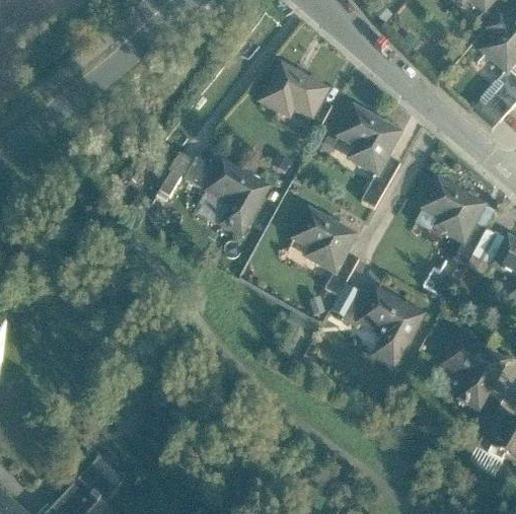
[(454,0),(462,6),(468,0),(470,0),(485,12),(495,0),(454,0)]
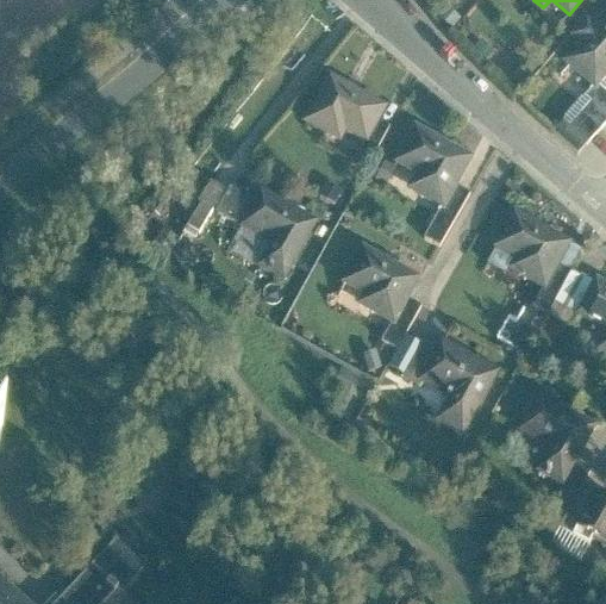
[(599,83),(605,75),(605,7),(594,20),(587,14),(572,32),(579,38),(563,58),(593,85),(595,87),(599,83)]
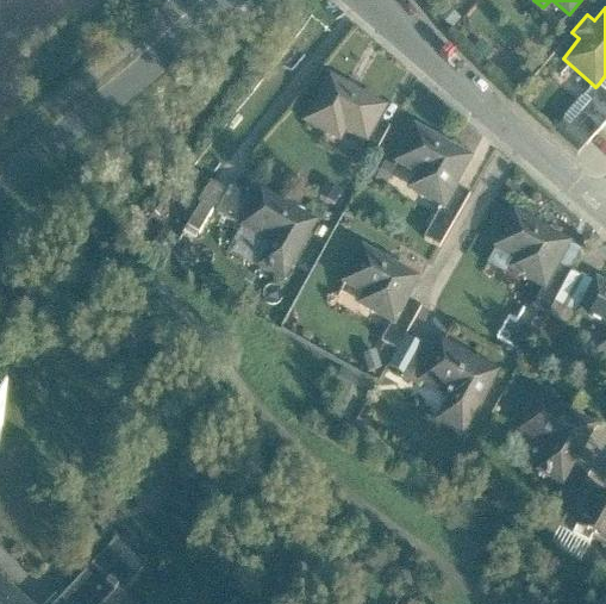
[(387,103),(328,72),(301,119),(339,138),(345,130),(366,141),(379,117),(387,103)]
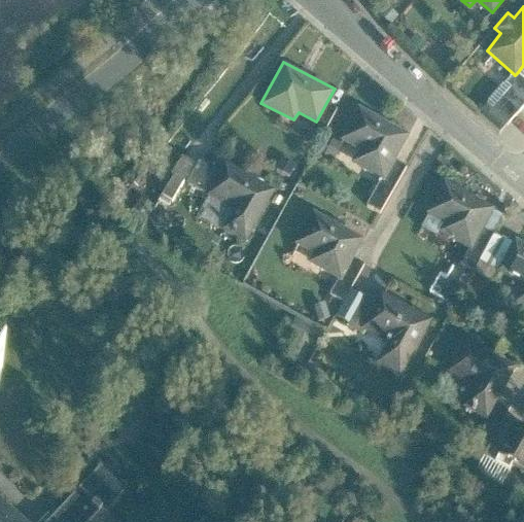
[(523,76),(518,72),(515,75),(513,73),(508,79),(512,83),(492,105),(488,101),(479,111),(501,130),(523,105),(523,76)]
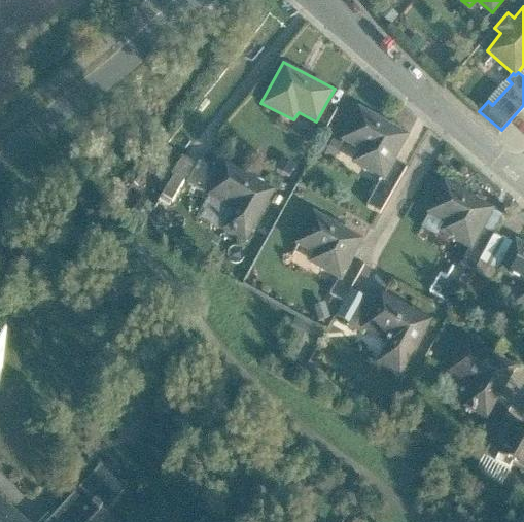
[(339,106),(327,101),(316,122),(314,125),(325,130),(339,106)]
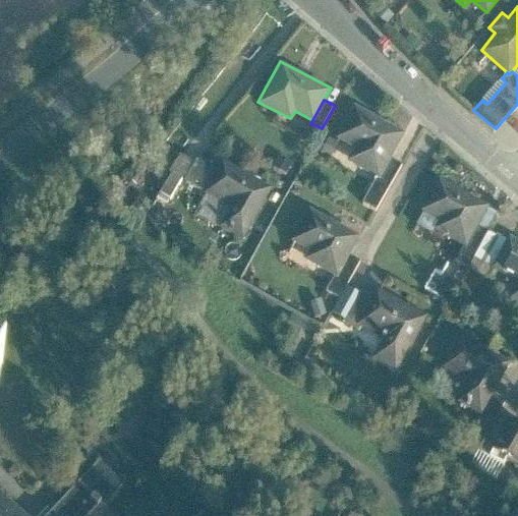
[(404,130),(353,103),(336,135),(355,146),(348,159),(377,175),(379,176),(391,156),(404,130)]
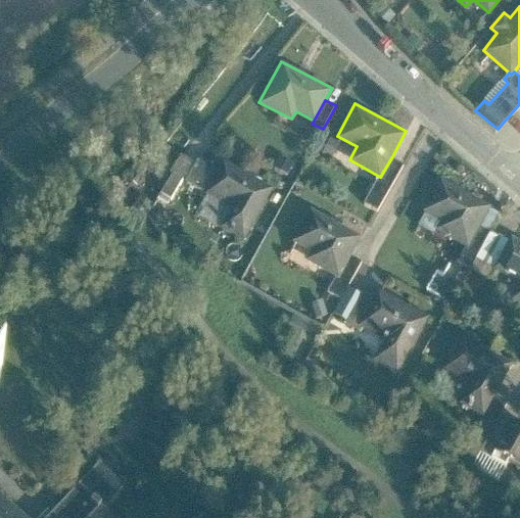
[(405,162),(392,156),(380,177),(378,176),(364,201),(379,209),(405,162)]
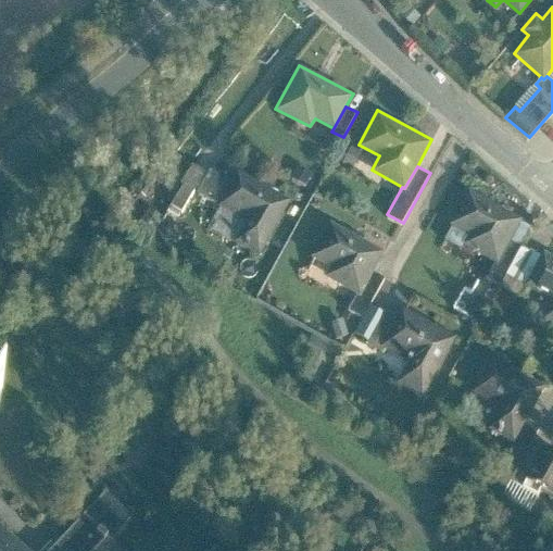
[(290,199),(237,170),(217,204),(246,220),(234,242),(259,254),(290,199)]
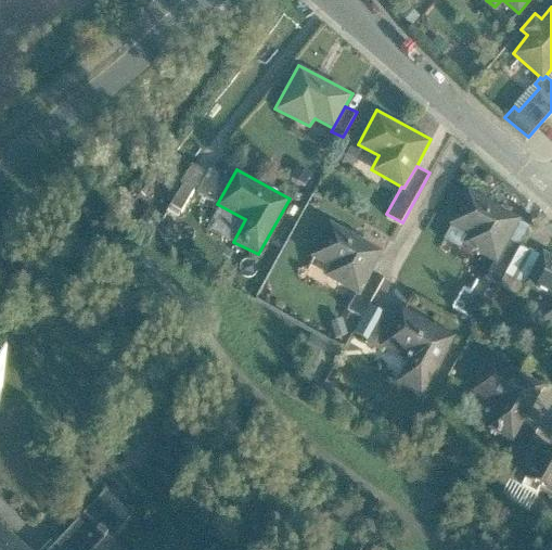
[(183,181),(170,203),(181,209),(194,188),(183,181)]
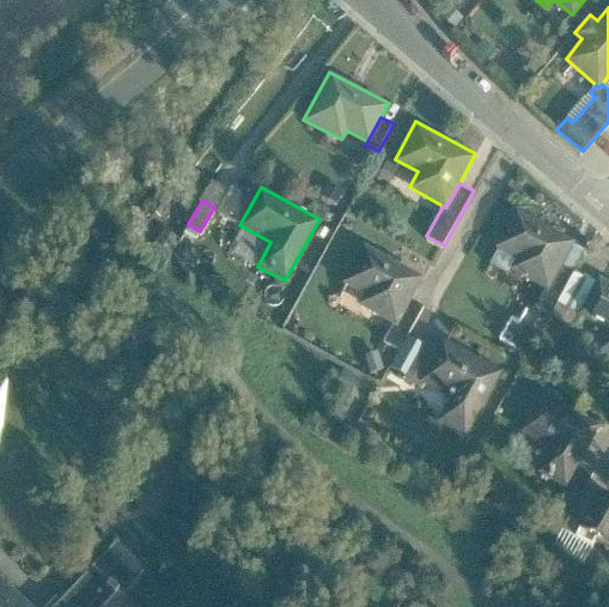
[(576,240),(516,207),(494,246),(517,259),(511,268),(546,286),(549,289),(562,263),(576,240)]
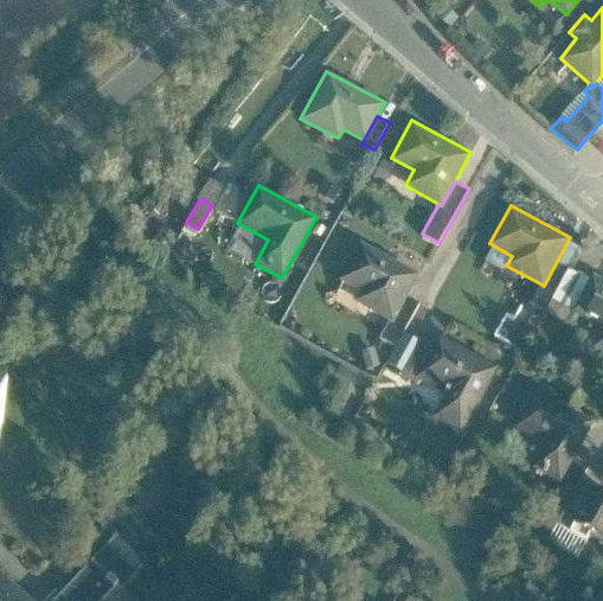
[(418,273),(359,241),(338,279),(359,291),(354,300),(389,319),(392,321),(406,293),(418,273)]
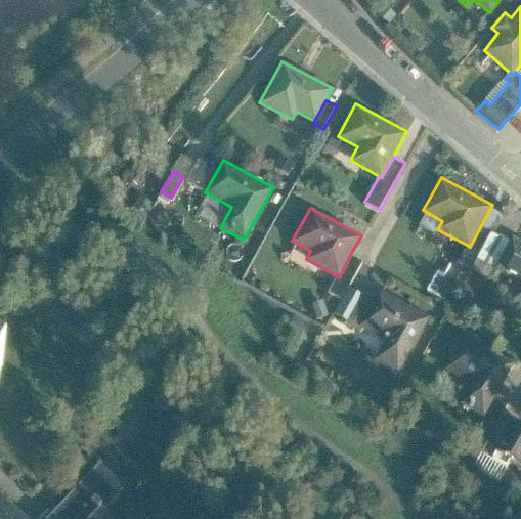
[(491,230),(481,225),(470,247),(467,245),(459,259),(472,266),(476,258),(491,230)]
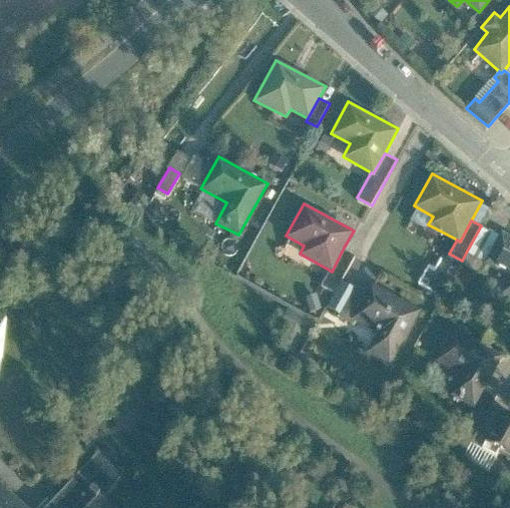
[(498,234),(481,225),(466,252),(484,263),(498,234)]
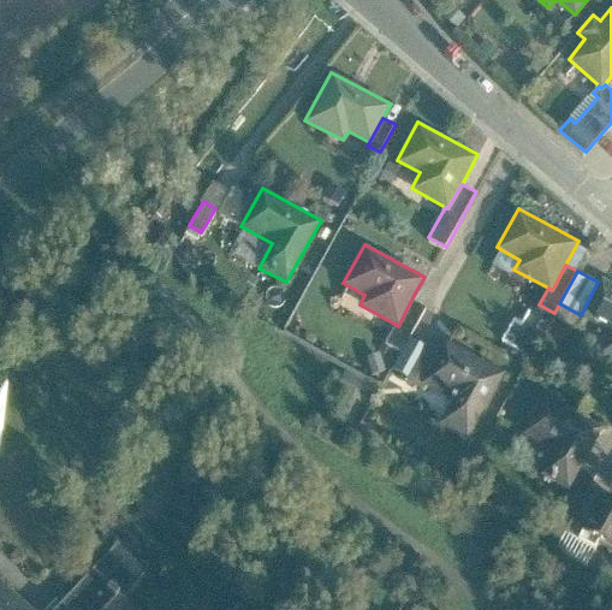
[(611,282),(600,277),(598,282),(581,315),(610,331),(598,355),(611,361),(611,282)]
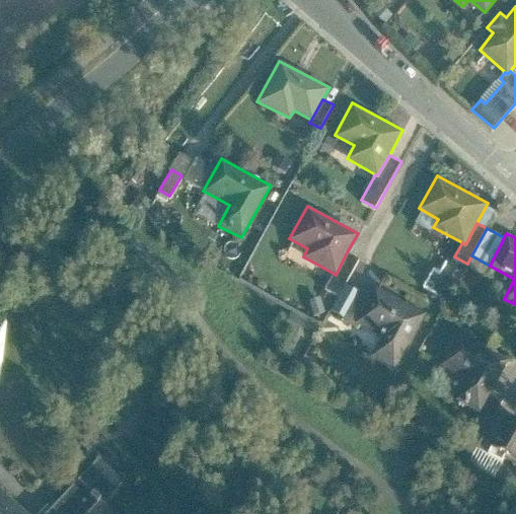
[(361,258),(348,250),(336,275),(333,273),(324,287),(339,295),(345,284),(361,258)]
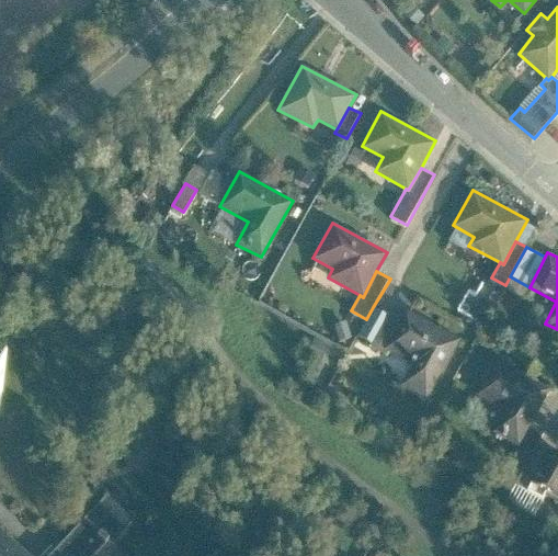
[(385,348),(400,320),(373,307),(366,319),(359,335),(385,348)]
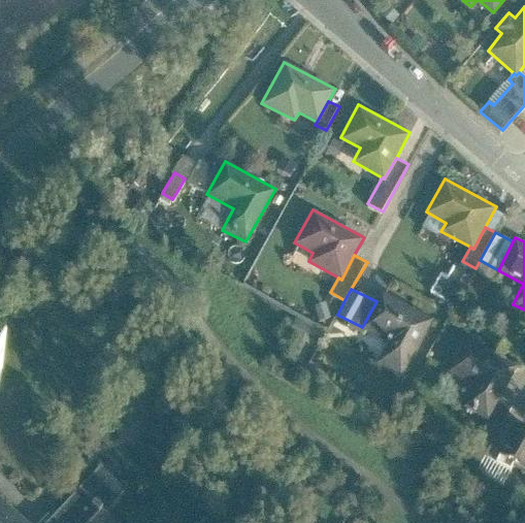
[(432,320),(382,291),(376,301),(362,327),(388,341),(376,362),(401,376),(432,320)]
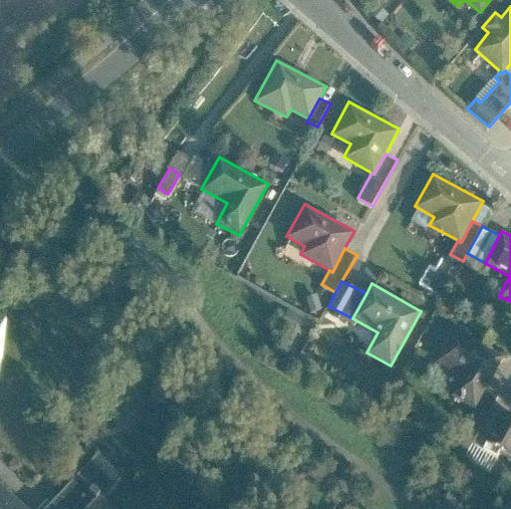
[(503,354),(455,328),(437,360),(463,374),(452,396),(472,407),(475,409),(486,387),(503,354)]
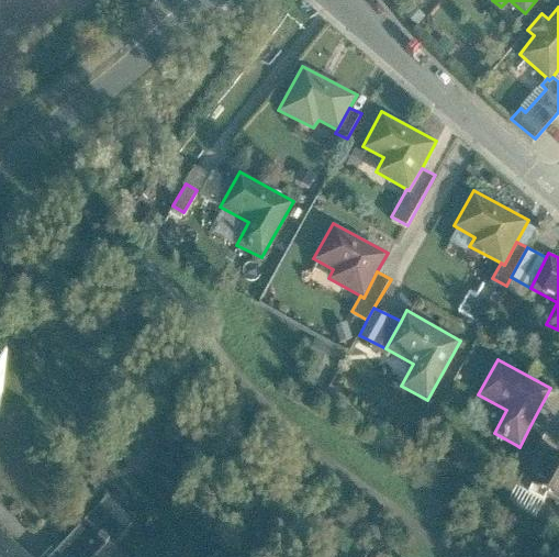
[(0,397),(0,416),(10,405),(0,397)]
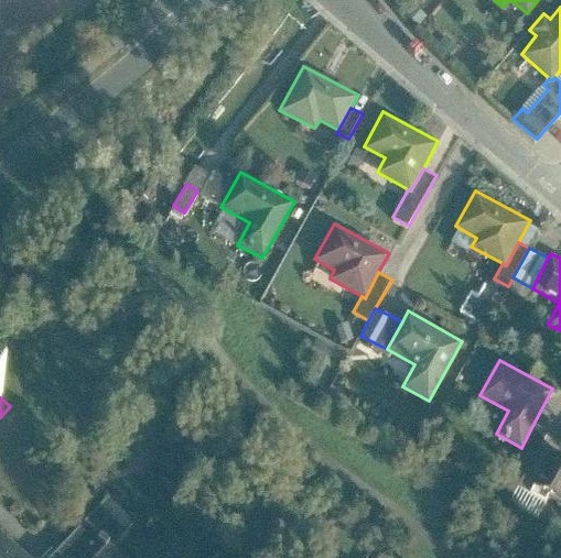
[(549,431),(533,424),(521,448),(518,446),(513,456),(530,465),(539,450),(549,431)]
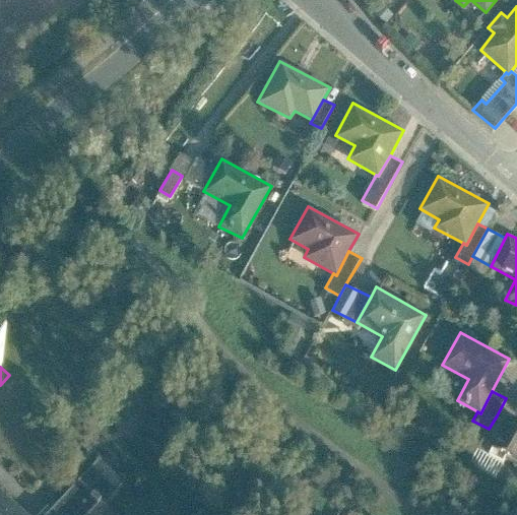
[(506,421),(497,415),(489,429),(477,448),(488,454),(506,421)]
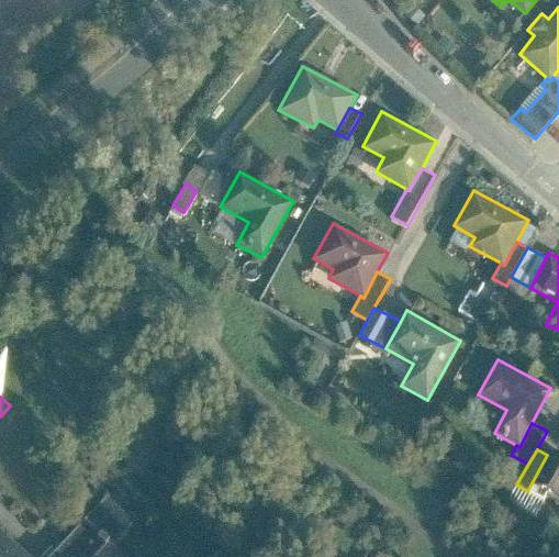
[(558,460),(547,455),(527,491),(544,499),(546,496),(558,502),(558,460)]
